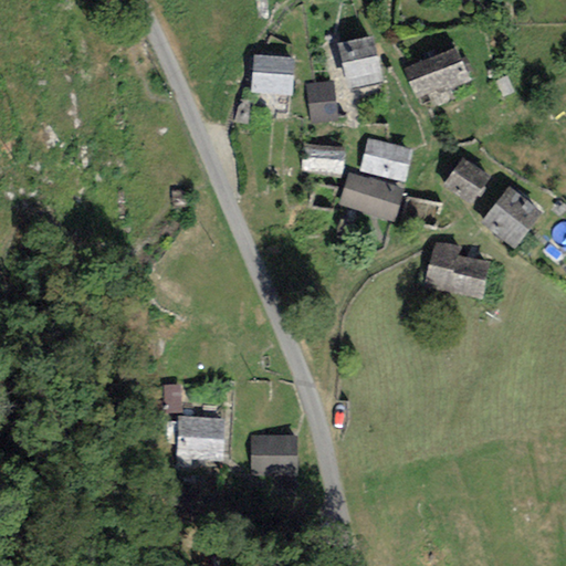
[(373,32),(337,42),(349,87),(386,77),(373,32)]
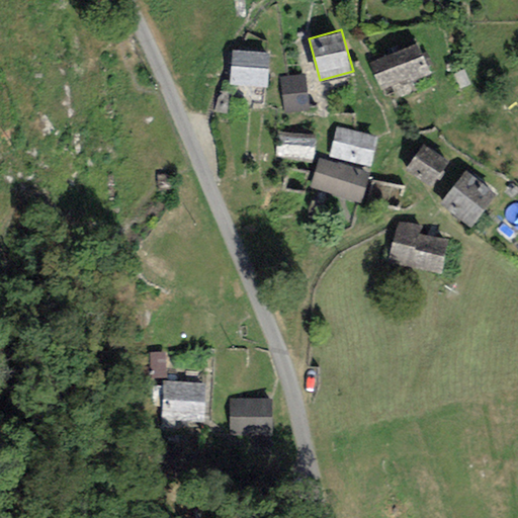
[(418,41),(367,63),(380,91),(430,70),(418,41)]
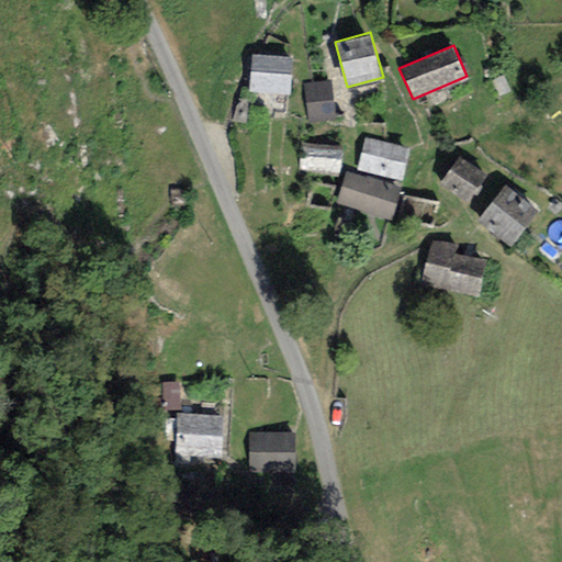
[(291,56),(254,53),(250,83),(288,88),(291,56)]
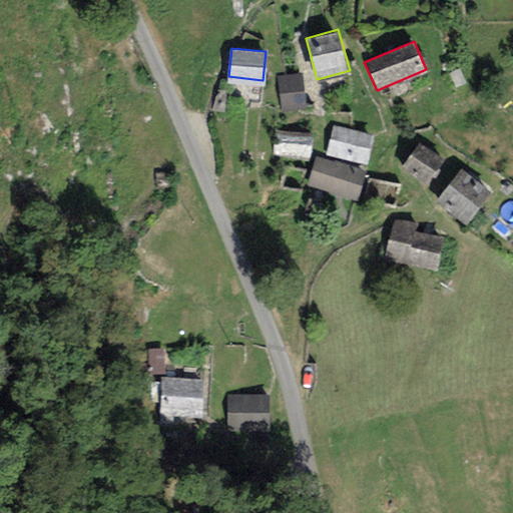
[(301,72),(276,77),(284,111),(308,106),(301,72)]
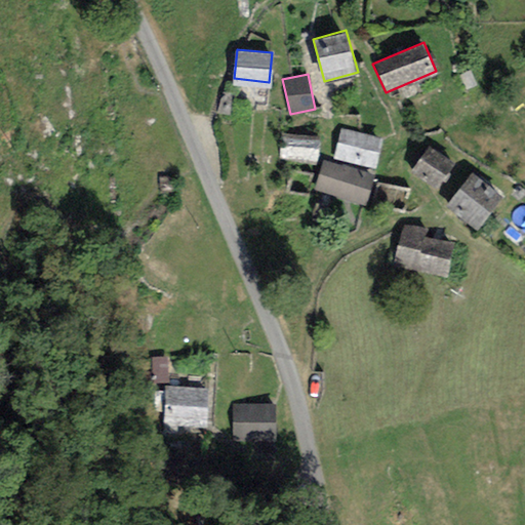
[(381,137),(340,128),(334,158),(375,166),(381,137)]
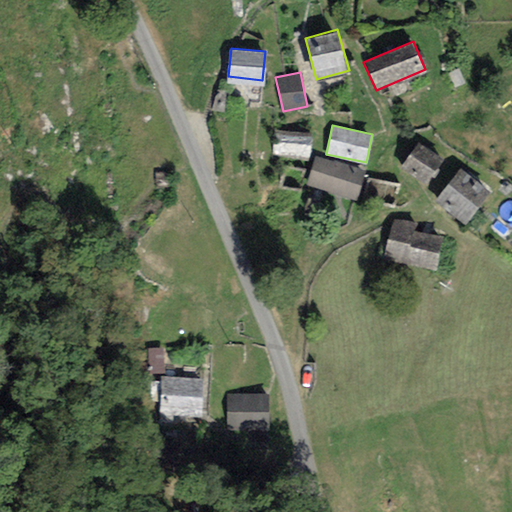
[(309,133),(273,131),(271,155),(308,157),(309,133)]
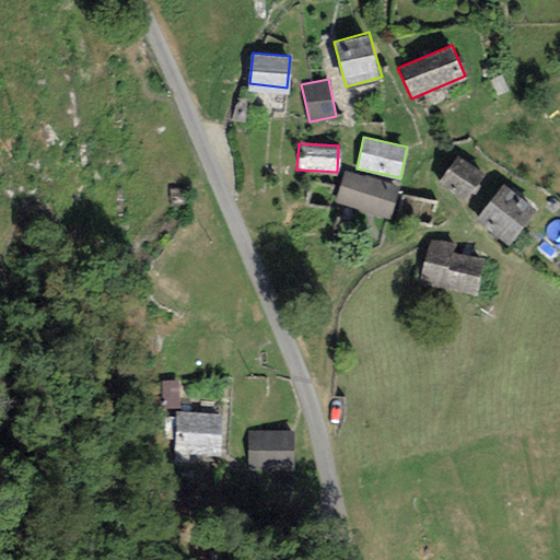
[(485,173),(457,154),(438,182),(465,200),(485,173)]
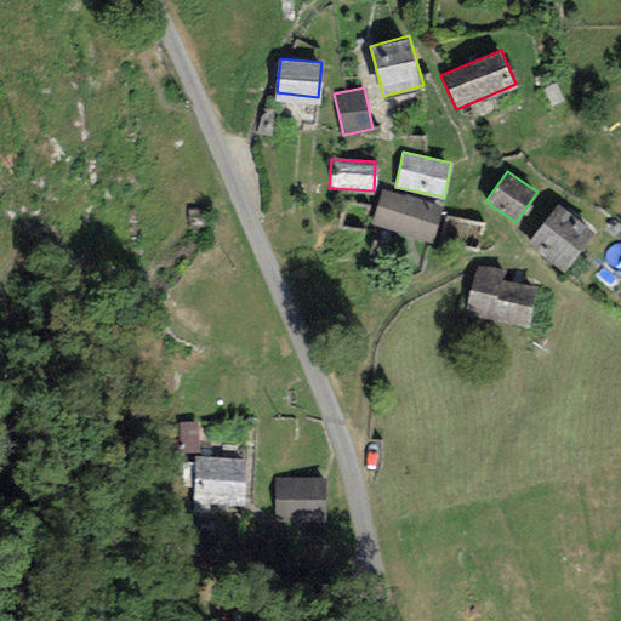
[(442,204),(382,187),(372,223),(432,239),(442,204)]
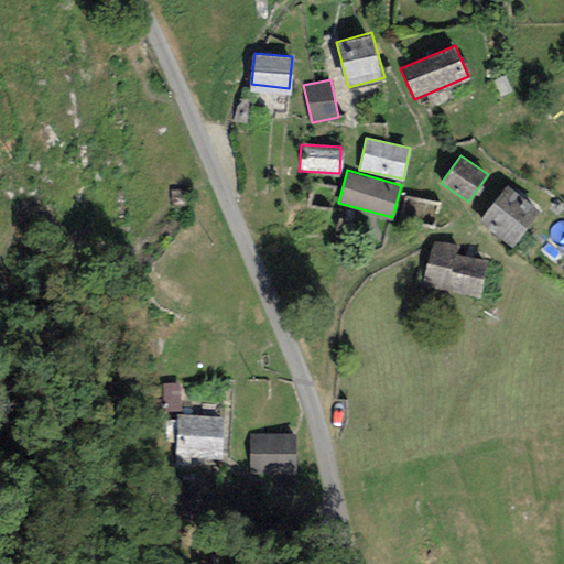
[(541,210),(507,184),(478,223),(512,248),(541,210)]
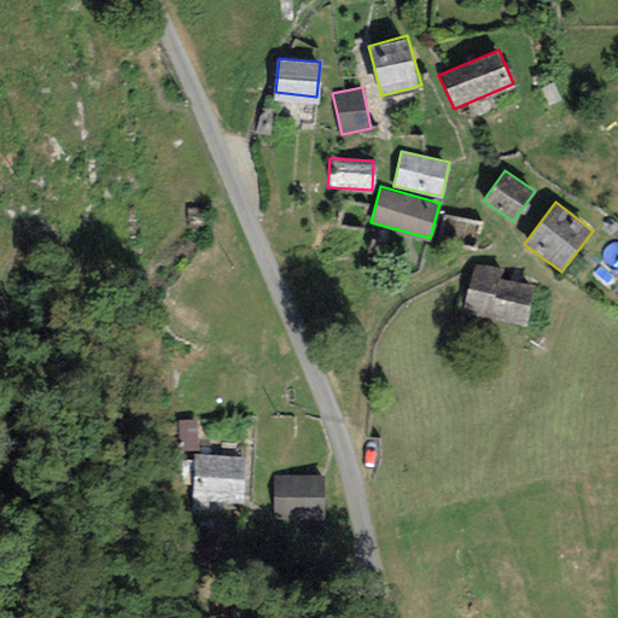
[(481,225),(444,216),(439,242),(476,250),(481,225)]
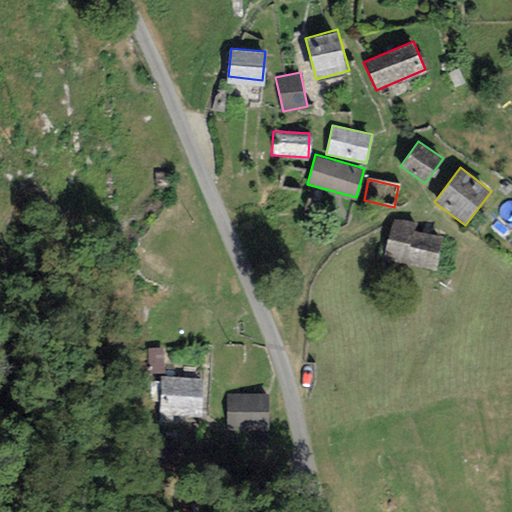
[(415,225),(394,220),(386,259),(435,269),(441,239),(413,233),(415,225)]
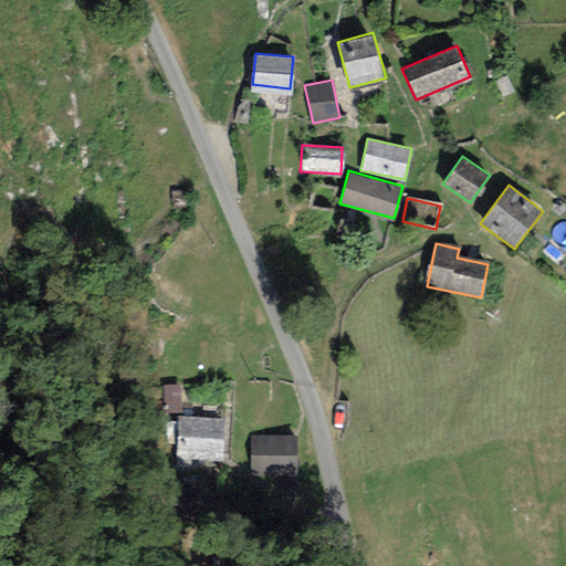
[(168,385),(170,413),(186,412),(185,385),(168,385)]
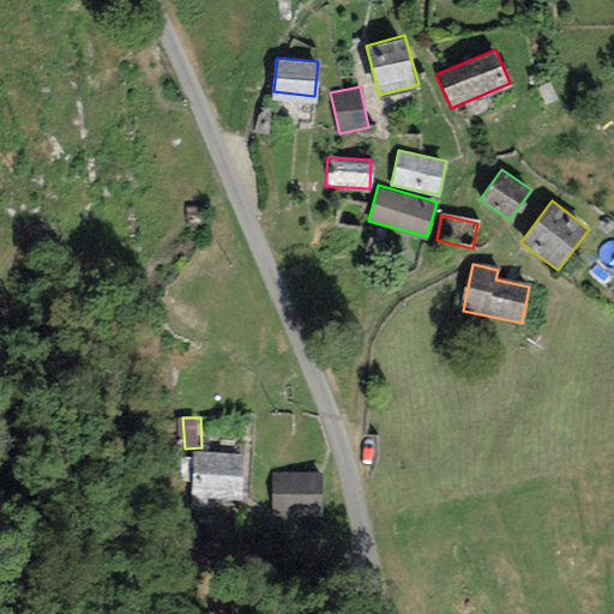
[(242,452),(192,450),(190,494),(240,498),(242,452)]
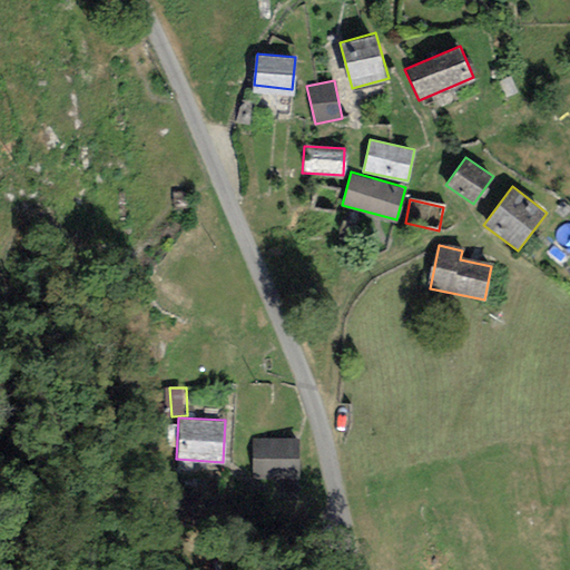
[(300,438),(252,440),(254,478),(301,475),(300,438)]
